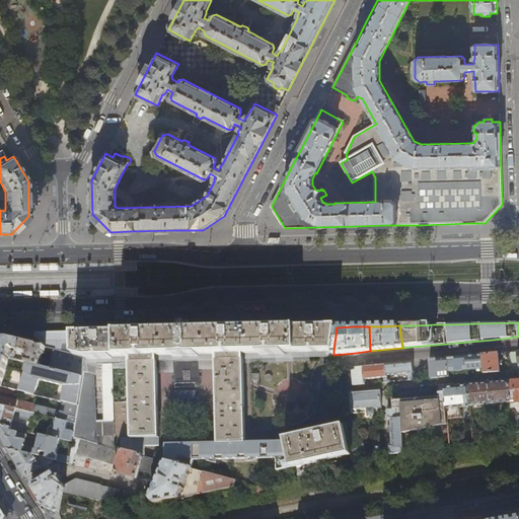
[(35,335),(35,344),(46,347),(55,349),(87,357),(86,360),(128,357),(130,439),(158,439),(155,356),(215,354),(216,445),(244,444),(242,354),(334,351),(337,327),(324,327),(306,327),(282,328),(236,329),(208,330),(182,330),(157,331),(57,334),(35,335)]
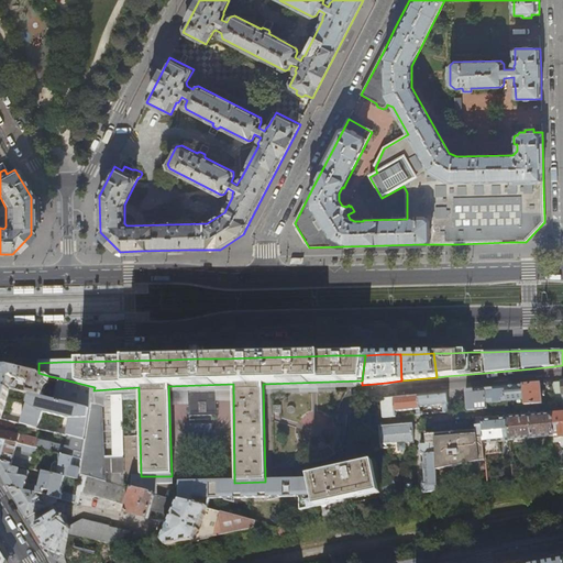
[(0,384),(10,387),(15,388),(18,382),(11,379),(12,379),(11,378),(14,376),(15,378),(28,381),(25,390),(31,392),(44,395),(45,387),(48,384),(50,376),(39,373),(0,364),(0,363),(0,384)]
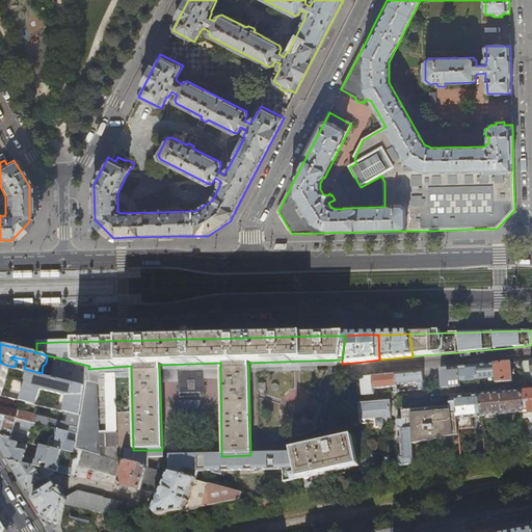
[(86,379),(89,366),(56,357),(51,376),(85,383),(86,379)]
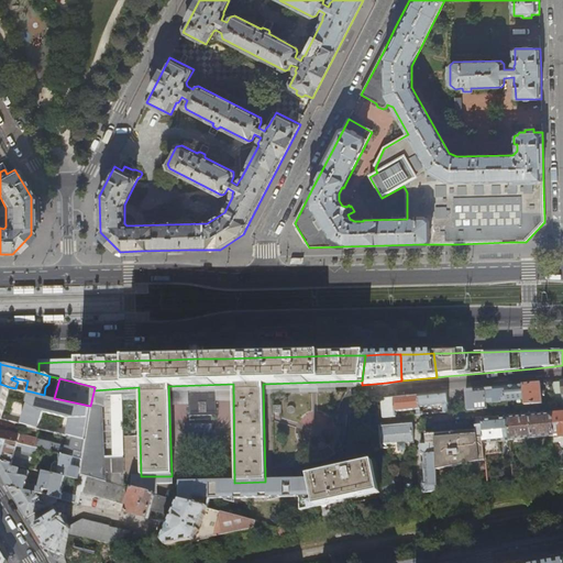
[(562,401),(562,400),(562,396),(561,382),(553,383),(554,403),(562,401)]
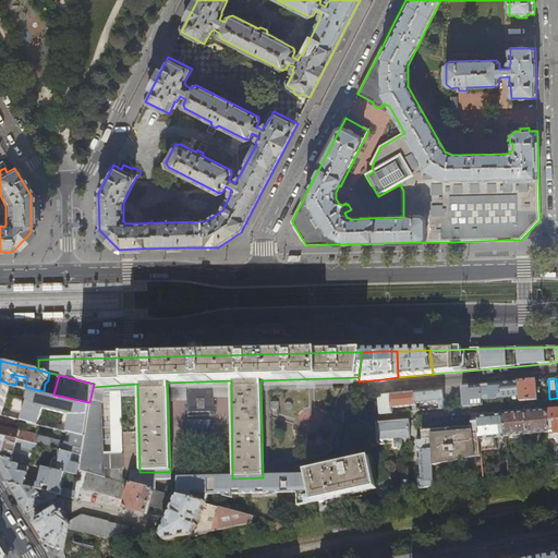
[(0,415),(3,416),(10,384),(0,380),(0,415)]
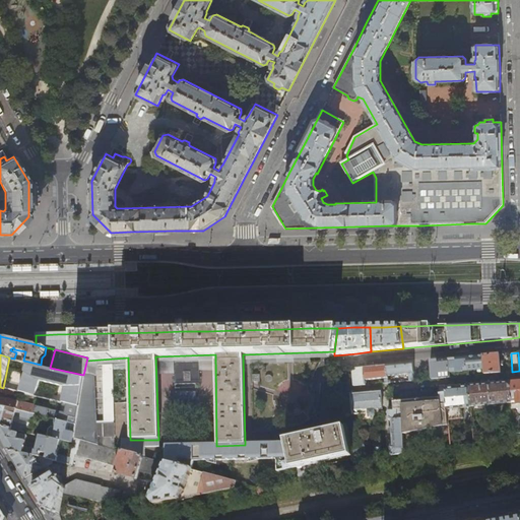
[(499,354),(483,355),(484,370),(485,375),(501,373),(499,354)]
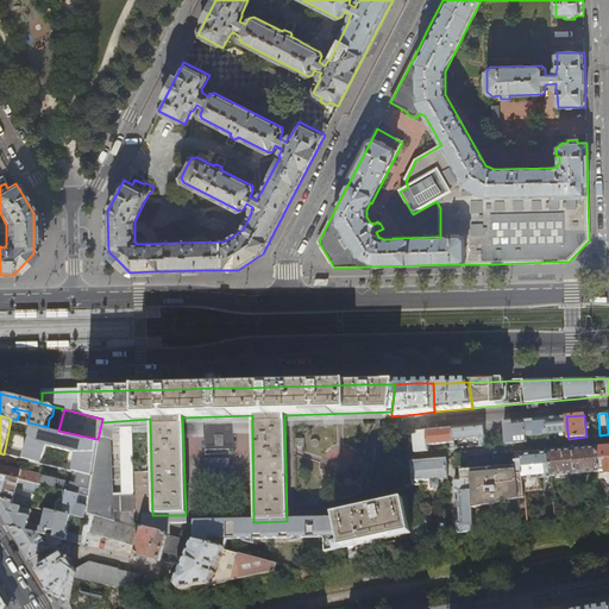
[(559,418),(546,419),(547,434),(559,433),(567,433),(566,416),(559,418)]
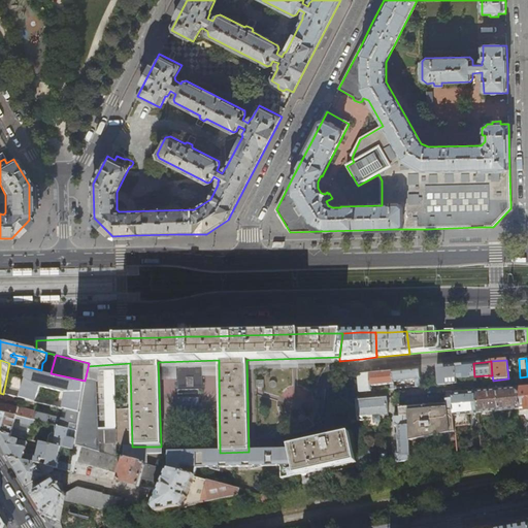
[(468,364),(456,365),(457,377),(465,377),(474,376),(473,363),(468,364)]
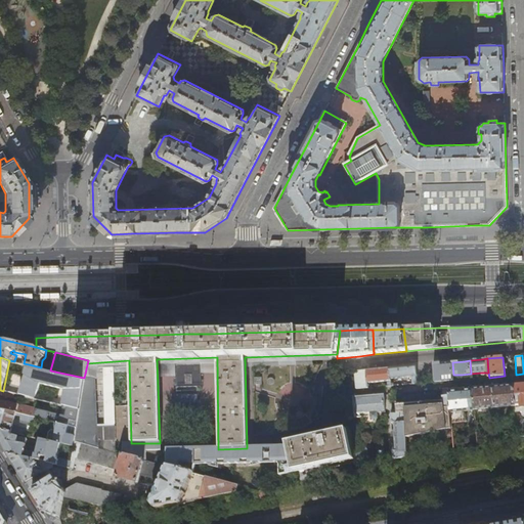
[(453,381),(453,375),(452,362),(443,363),(434,364),(436,382),(443,382),(453,381)]
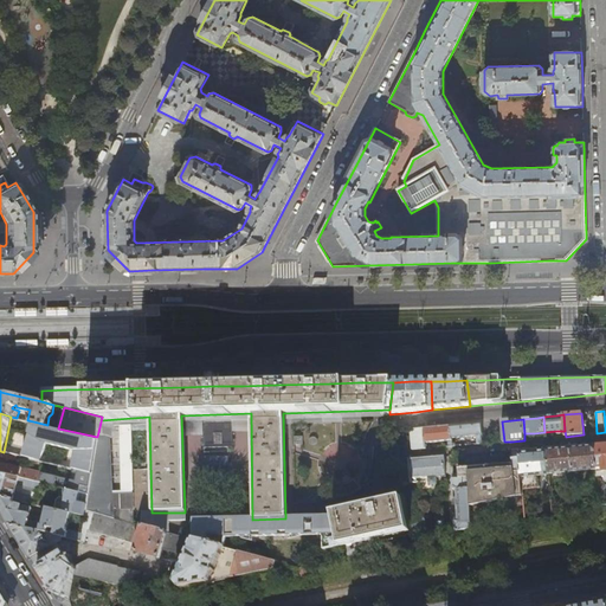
[(47,425),(33,421),(25,457),(44,462),(47,444),(77,451),(72,469),(91,472),(97,437),(58,429),(47,425)]
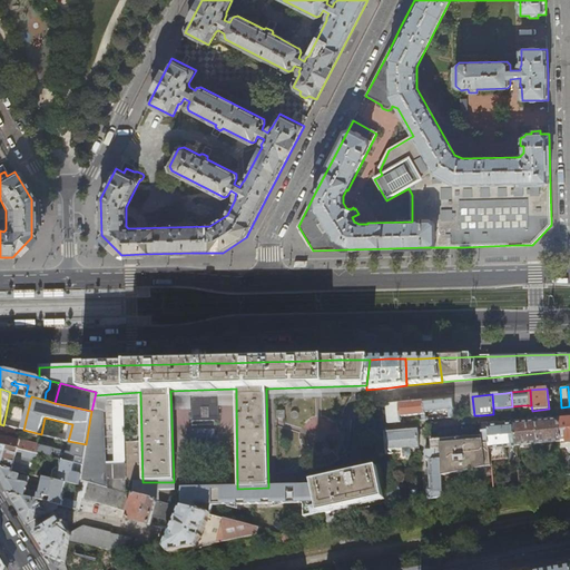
[(436,400),(423,401),(424,412),(441,411),(453,410),(452,397),(436,400)]
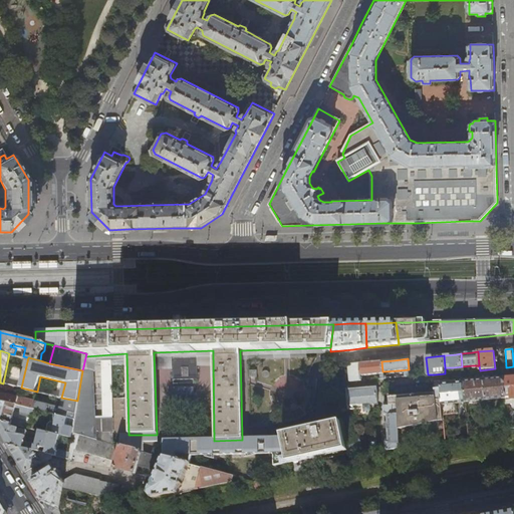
[(114,417),(113,360),(103,360),(104,417),(114,417)]
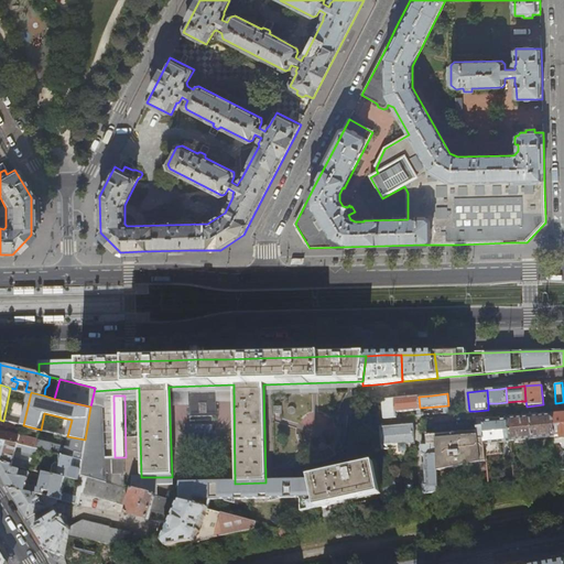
[(419,397),(394,399),(396,412),(405,411),(415,410),(416,416),(421,415),(420,408),(419,397)]
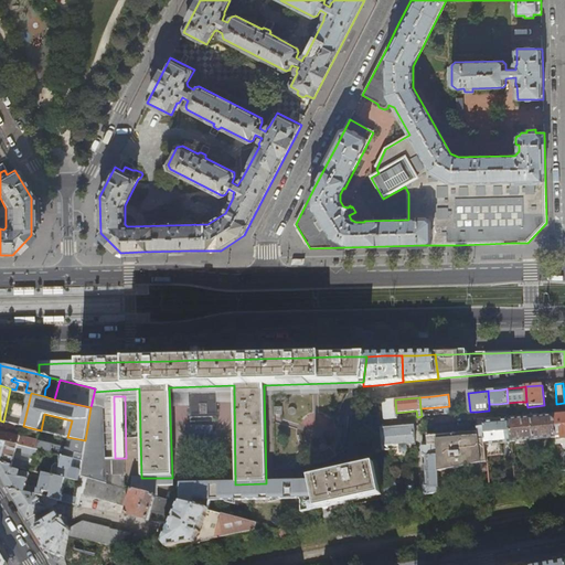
[(397,418),(396,413),(395,400),(376,401),(377,404),(383,403),(385,419),(397,418)]
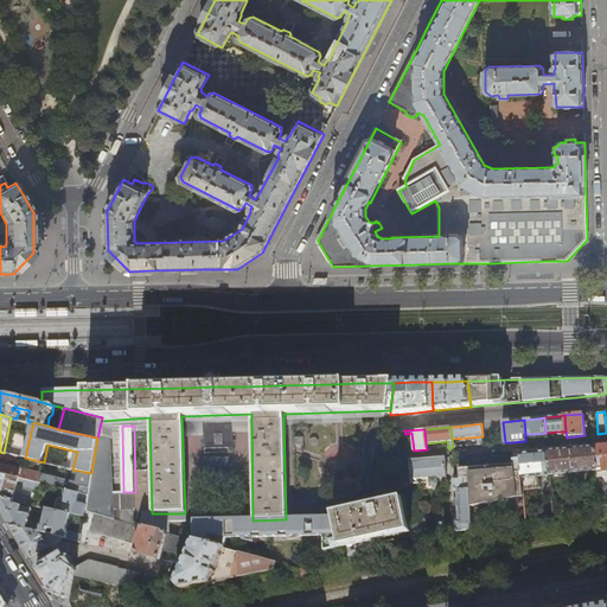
[(109,435),(98,433),(97,438),(91,473),(88,493),(84,512),(126,523),(126,522),(132,523),(132,511),(112,511),(109,435)]
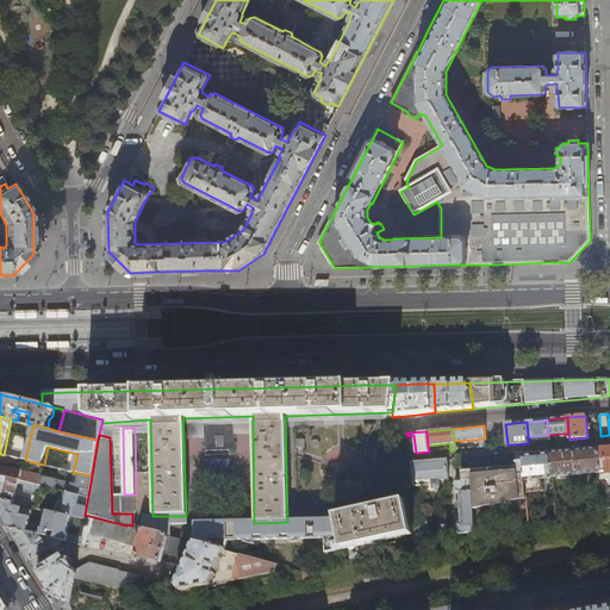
[(609,448),(608,449),(598,449),(601,477),(609,474),(609,448)]
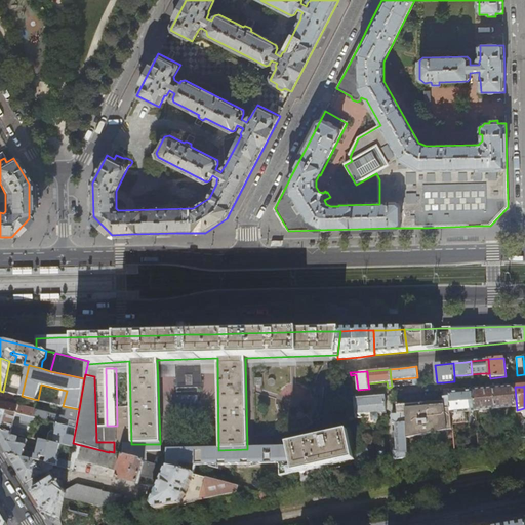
[(476,411),(474,391),(474,387),(467,388),(467,392),(461,392),(449,393),(451,414),(467,412),(476,411)]
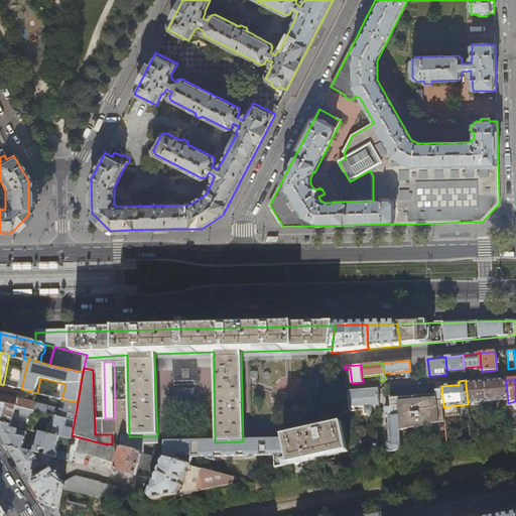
[(487,382),(466,384),(468,404),(504,400),(505,406),(503,406),(504,414),(508,413),(508,403),(506,380),(487,382)]
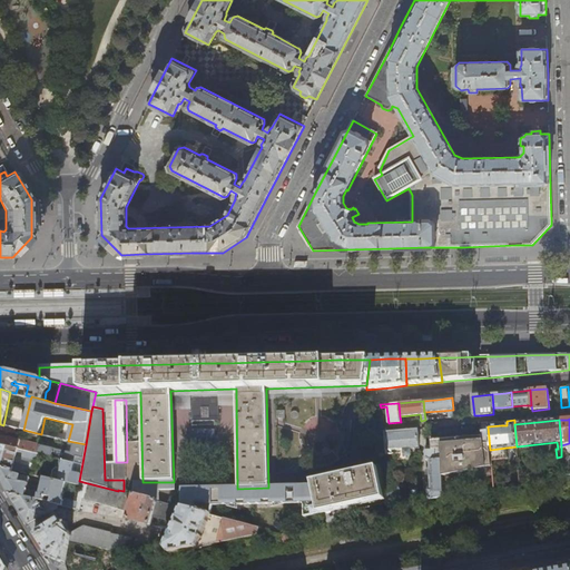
[(431,439),(431,441),(431,450),(442,450),(443,477),(492,468),(491,460),(490,450),(488,426),(488,422),(481,423),(482,435),(471,436),(451,438),(434,439),(431,439)]
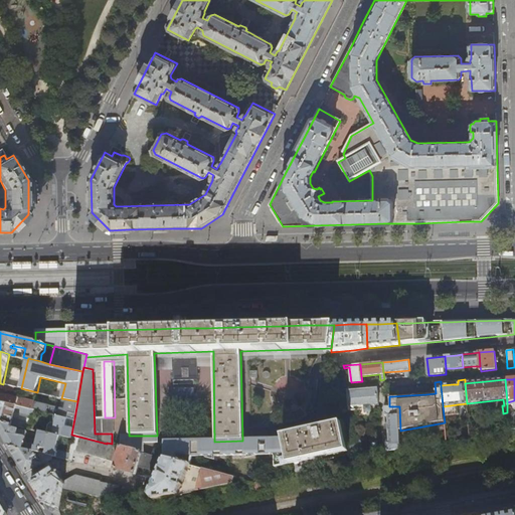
[(0,386),(3,387),(3,384),(0,383),(0,401),(33,409),(52,413),(58,415),(74,418),(77,401),(61,398),(60,397),(59,406),(0,393),(0,386)]
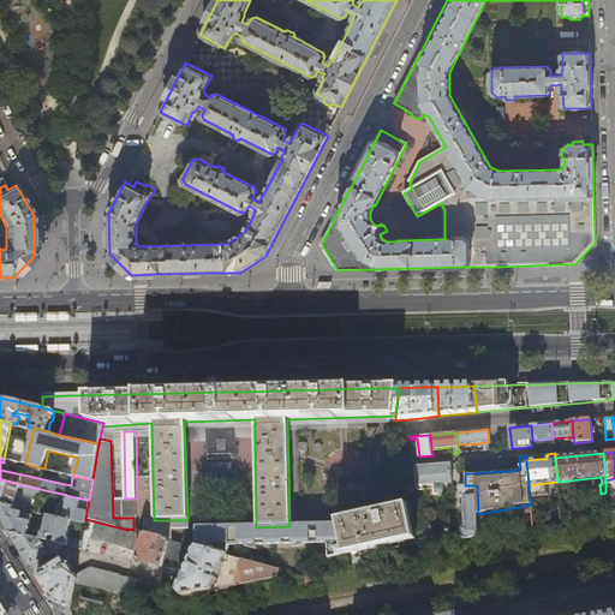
[(443,491),(443,484),(453,483),(451,463),(445,464),(416,466),(418,489),(424,489),(424,488),(429,488),(429,491),(436,491),(437,493),(439,493),(442,493),(443,493),(443,491)]
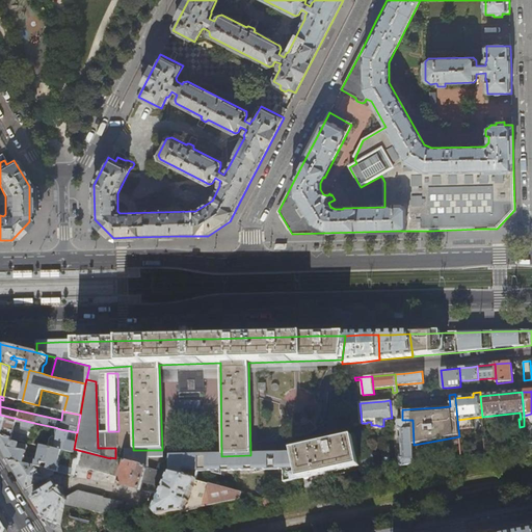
[(414,445),(413,420),(402,420),(402,411),(398,411),(398,420),(397,420),(397,429),(400,429),(402,458),(399,458),(400,468),(415,464),(414,445)]
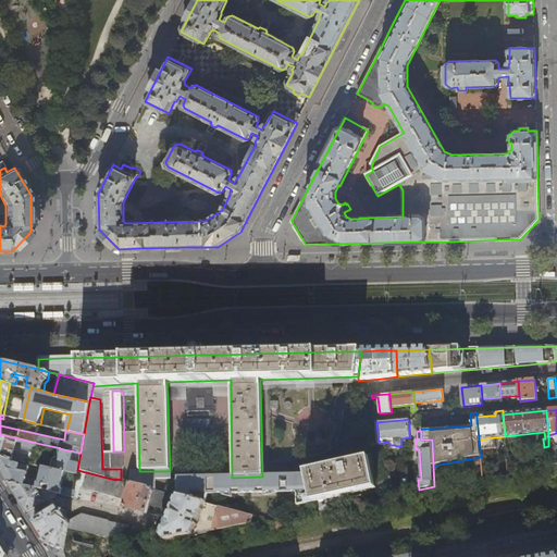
[(34,450),(36,443),(0,434),(0,456),(19,460),(32,463),(33,459),(34,457),(27,455),(28,449),(34,450)]
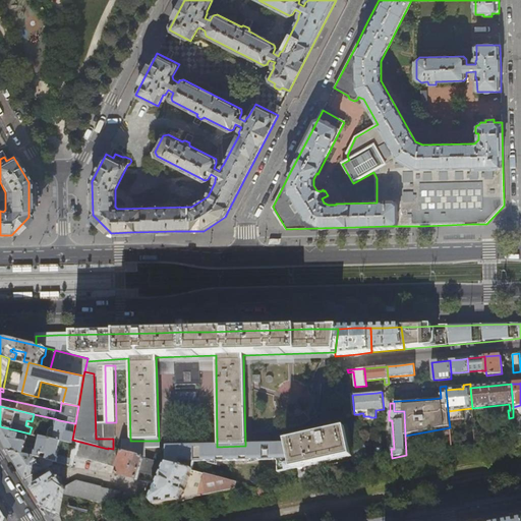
[(448,411),(449,420),(464,419),(463,409),(448,411)]
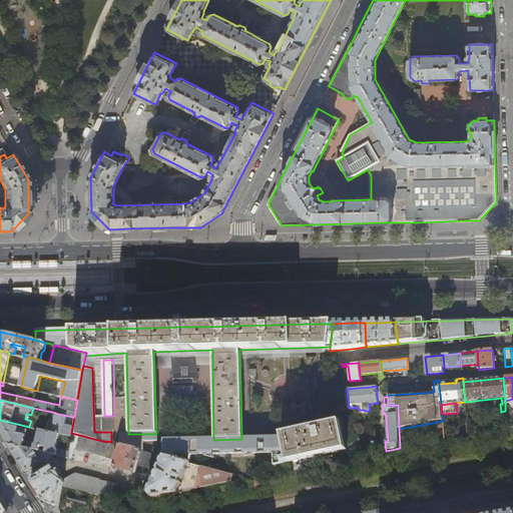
[(71,433),(74,417),(58,414),(56,419),(53,419),(53,422),(51,422),(48,423),(46,431),(59,434),(71,437),(71,433)]
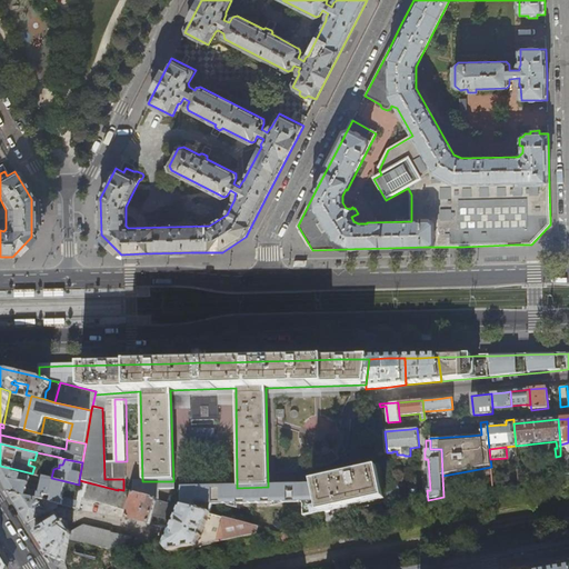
[(313,486),(320,512),(385,499),(387,510),(403,507),(395,465),(313,482),(313,486)]
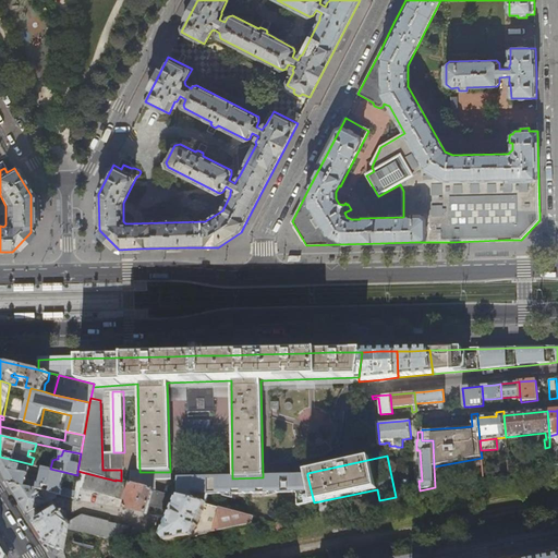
[(17,464),(19,461),(0,457),(0,470),(4,477),(9,483),(43,490),(44,485),(50,487),(49,493),(56,494),(61,495),(62,488),(61,488),(64,472),(50,469),(43,468),(40,480),(34,478),(34,474),(27,473),(28,468),(17,464)]
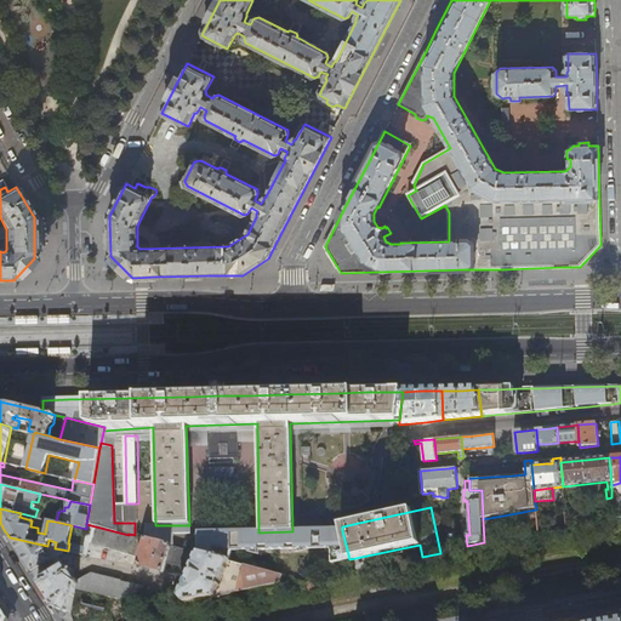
[(129,535),(86,524),(86,529),(83,554),(86,556),(90,543),(138,557),(137,564),(163,571),(165,562),(191,569),(180,596),(186,603),(280,582),(279,586),(306,581),(228,560),(198,552),(167,543),(143,537),(135,535),(129,534),(129,535)]
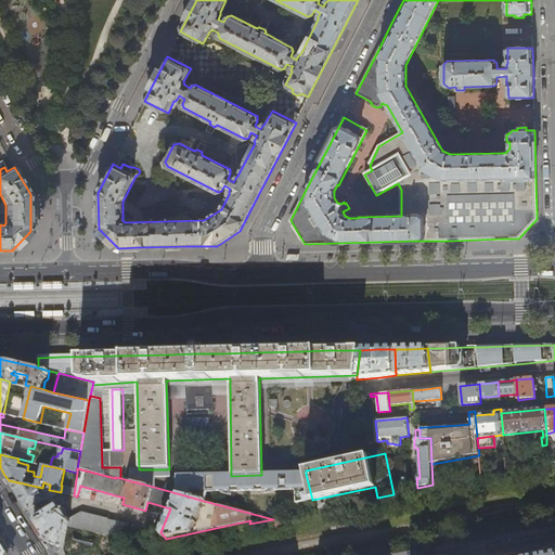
[(169,478),(169,469),(139,469),(132,469),(128,480),(150,486),(154,478),(169,478)]
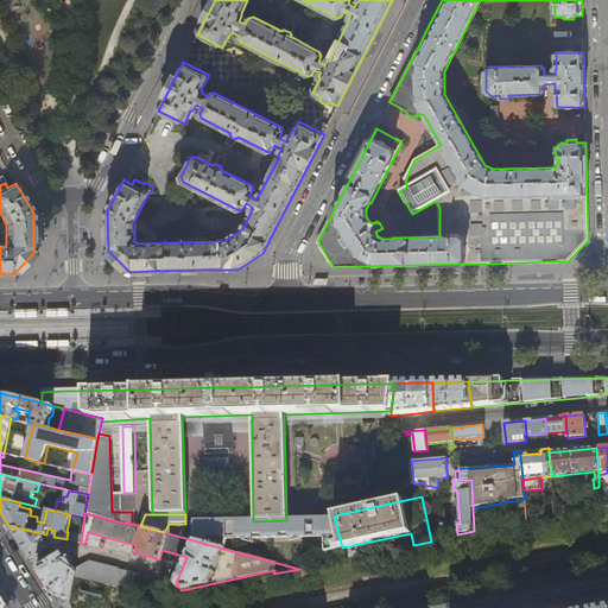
[(194,540),(223,549),(226,540),(323,539),(324,551),(342,548),(335,519),(314,520),(314,521),(305,521),(305,520),(286,520),(253,521),(234,521),(234,524),(225,524),(225,523),(197,523),(194,540)]
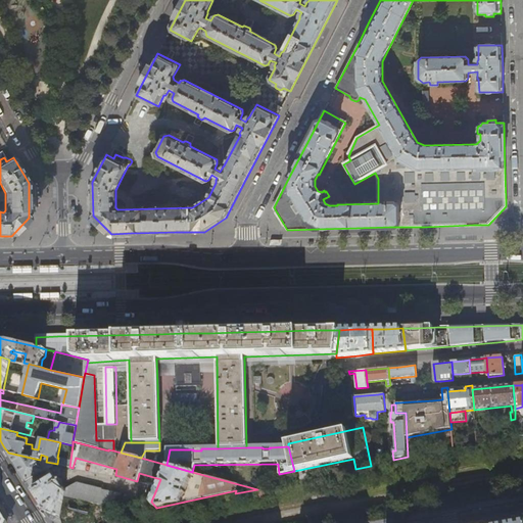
[(46,462),(40,460),(8,453),(16,467),(37,498),(44,510),(60,517),(64,496),(120,510),(122,496),(109,493),(110,490),(78,483),(66,491),(61,483),(62,483),(58,477),(54,477),(49,469),(53,467),(52,463),(46,462)]
